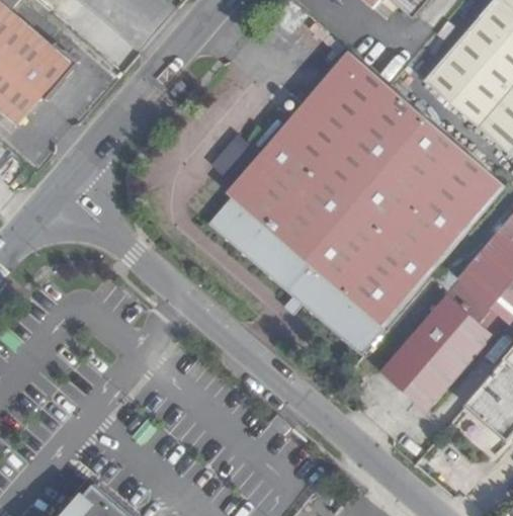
[(0,110),(15,123),(39,96),(44,99),(76,62),(53,41),(50,45),(8,9),(15,0),(0,0),(0,110)]
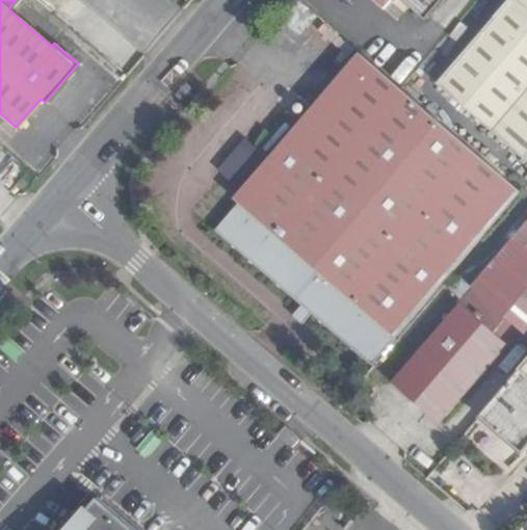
[(371,0),(394,19),(406,5),(421,18),(436,0),(371,0)]
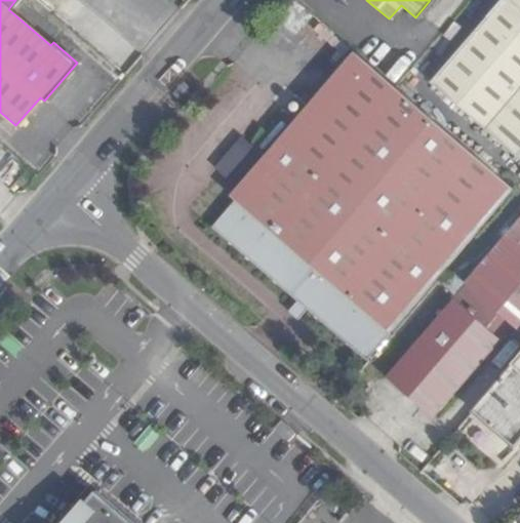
[(497,0),(428,82),(519,160),(519,0),(497,0)]
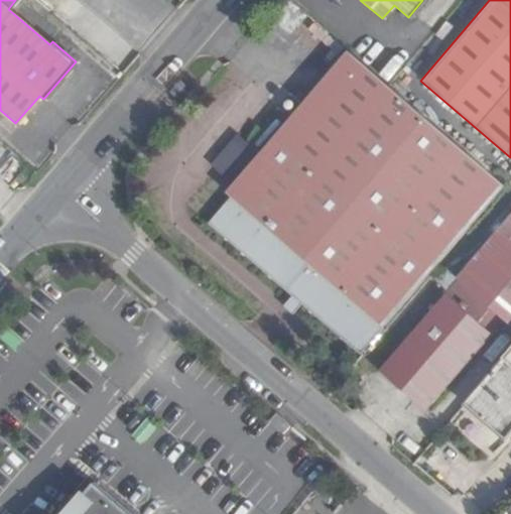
[(385,84),(346,49),(257,153),(245,143),(240,149),(228,139),(207,164),(231,184),(224,191),(229,196),(207,222),(289,293),(298,301),(357,351),(501,183),(469,155),(385,84)]
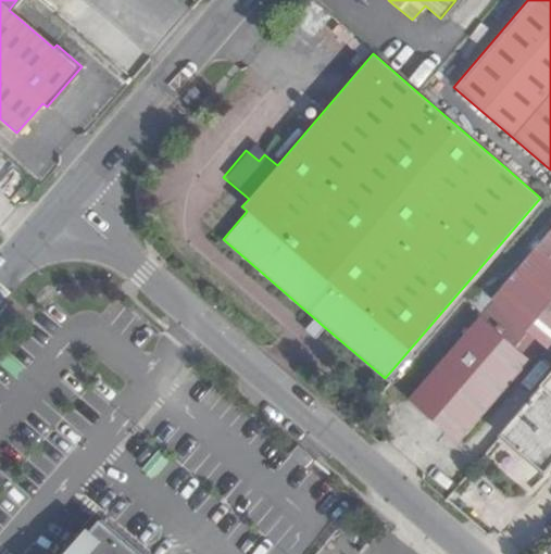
[(264,154),(251,143),(246,150),(259,161),(264,154)]
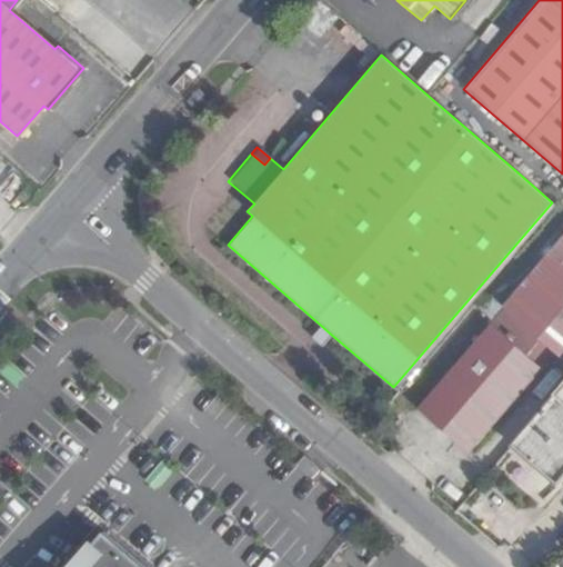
[(562,232),(500,307),(562,360),(562,232)]
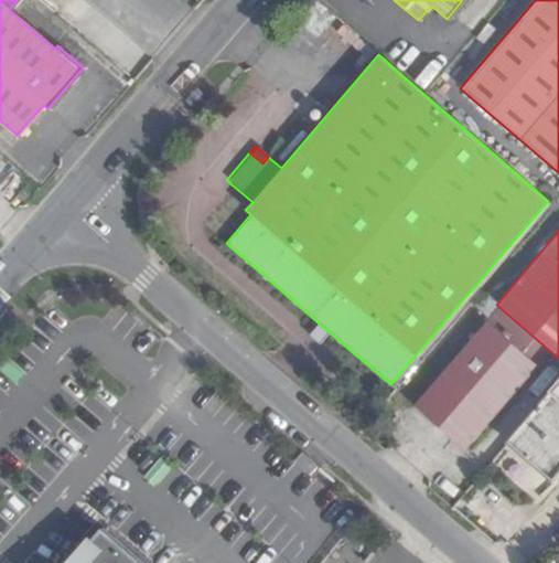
[(326,330),(316,321),(307,333),(316,342),(326,330)]
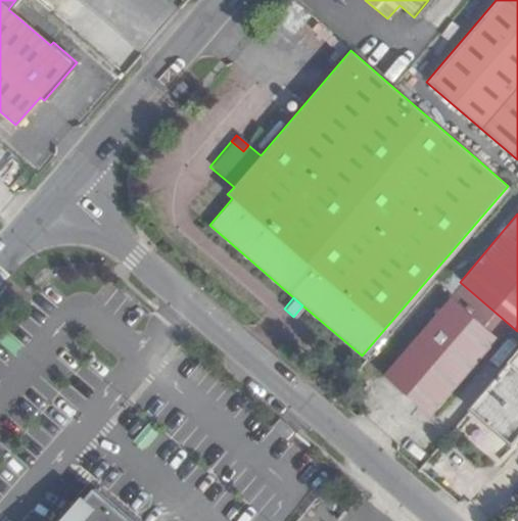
[(496,337),(449,297),(381,375),(428,416),(496,337)]
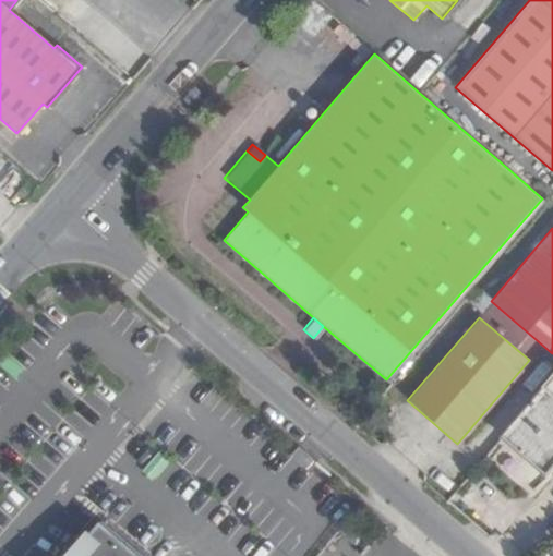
[(552,374),(500,437),(545,475),(552,466),(552,374)]
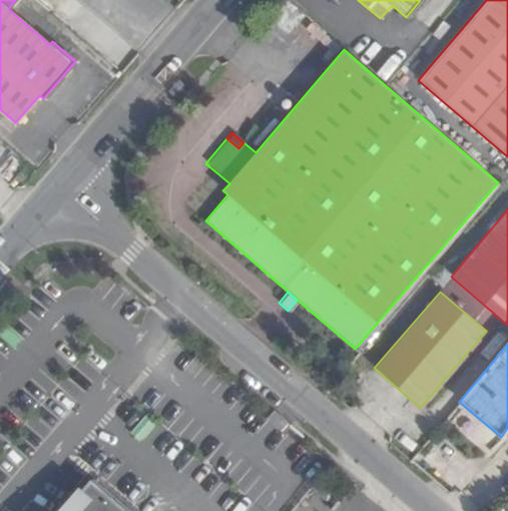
[(123,510),(91,482),(65,510),(123,510)]
